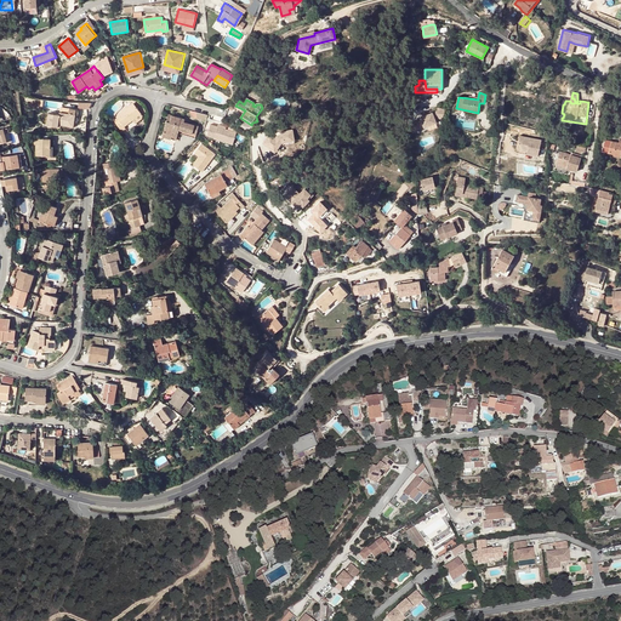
[(119,120),(115,124),(121,131),(125,129),(124,126),(132,120),(141,113),(134,103),(115,117),(119,120)]
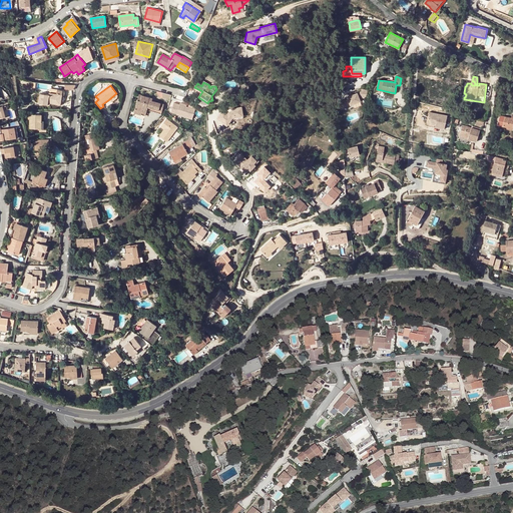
[(48,103),(55,104),(56,100),(60,100),(63,100),(64,91),(57,90),(57,94),(49,93),(49,95),(40,93),(38,103),(47,105),(48,103)]
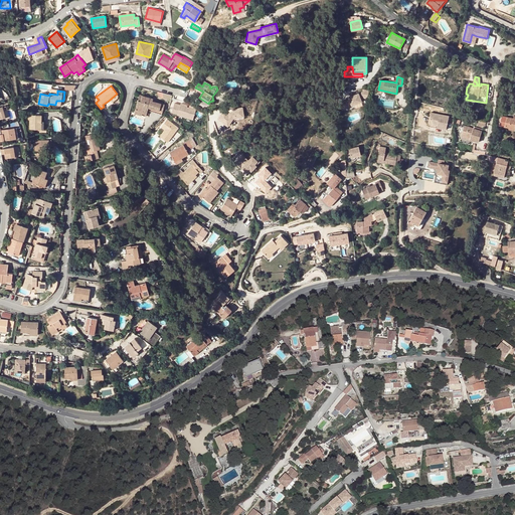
[(349,101),(342,102),(342,110),(348,110),(348,107),(362,103),(361,100),(364,99),(367,100),(369,92),(363,92),(363,94),(351,98),(351,99),(349,100),(349,101)]
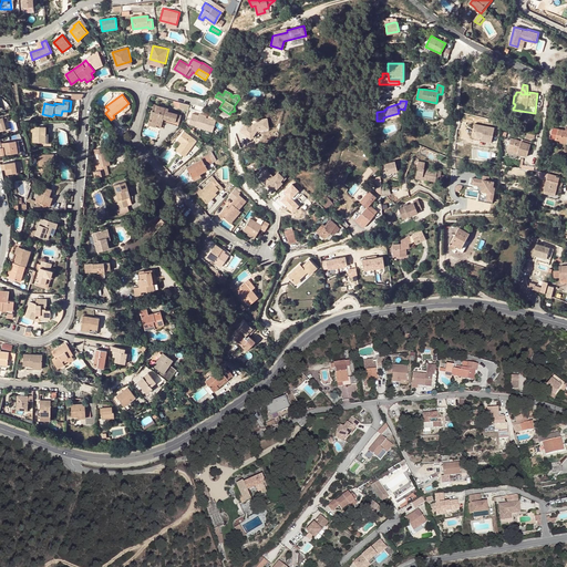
[(152,111),(150,121),(156,123),(156,124),(162,125),(163,121),(164,119),(178,122),(181,115),(167,112),(168,109),(156,105),(155,111),(152,111)]
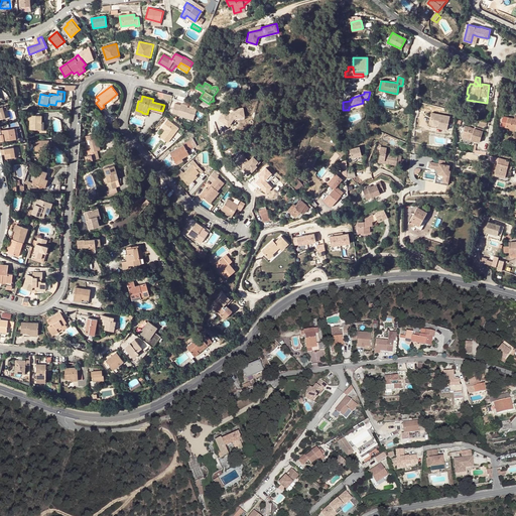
[(363,103),(349,107),(349,110),(349,111),(353,111),(367,106),(368,100),(365,99),(362,100),(363,103)]
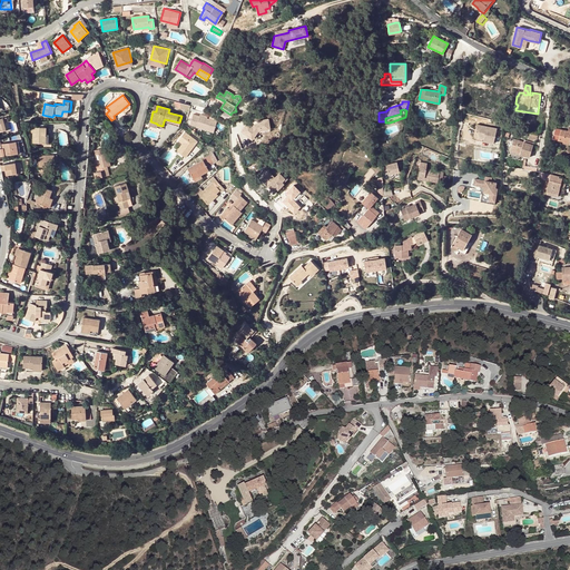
[(208,115),(200,112),(197,125),(215,129),(218,119),(207,116),(208,115)]
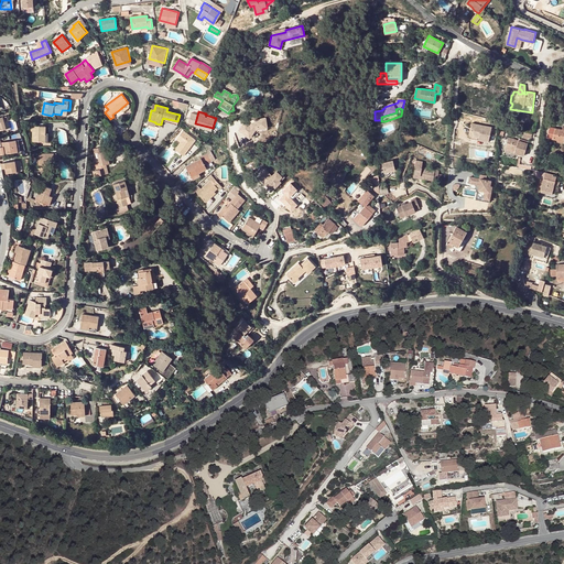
[(252,132),(255,129),(267,126),(263,116),(252,119),(253,121),(250,122),(249,125),(243,121),(238,130),(249,137),(252,132)]
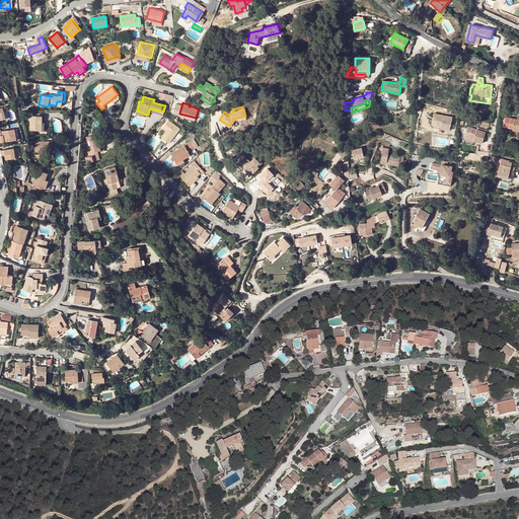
[(453,118),(436,114),(434,124),(442,126),(441,129),(450,131),(453,118)]
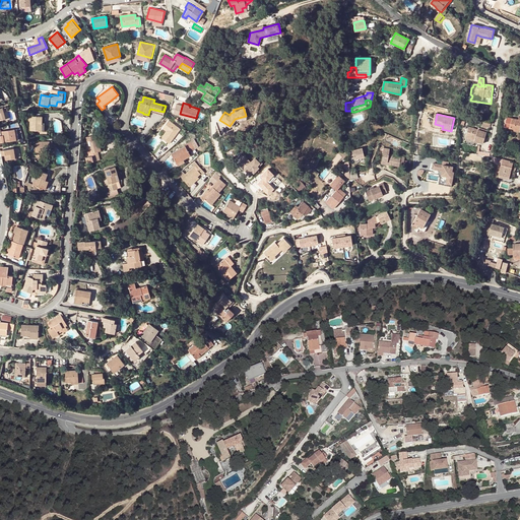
[(42,117),(30,116),(29,128),(33,128),(33,130),(42,131),(42,123),(42,117)]
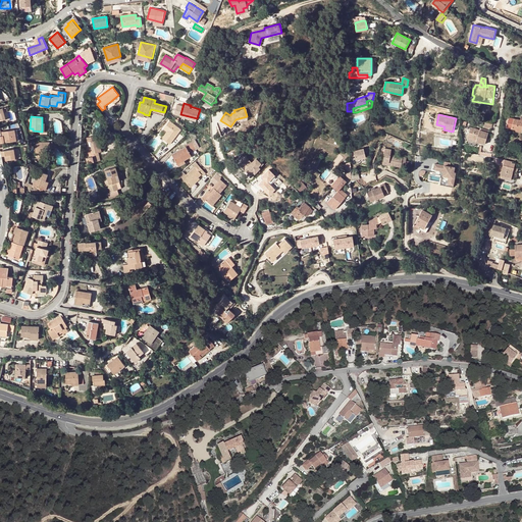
[(521,119),(520,119),(515,118),(512,128),(521,131),(521,119)]
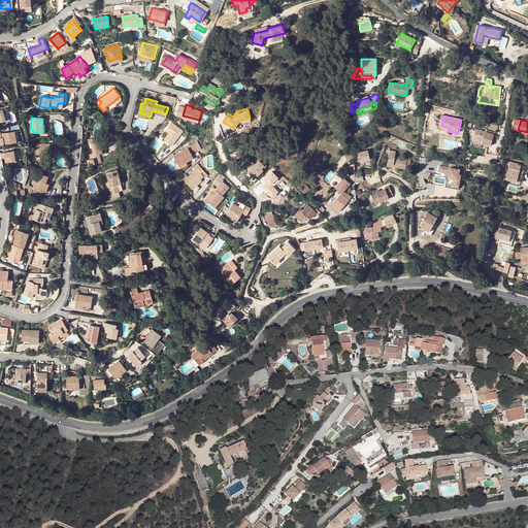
[(184,131),(171,123),(166,130),(169,133),(164,139),(172,145),(184,131)]
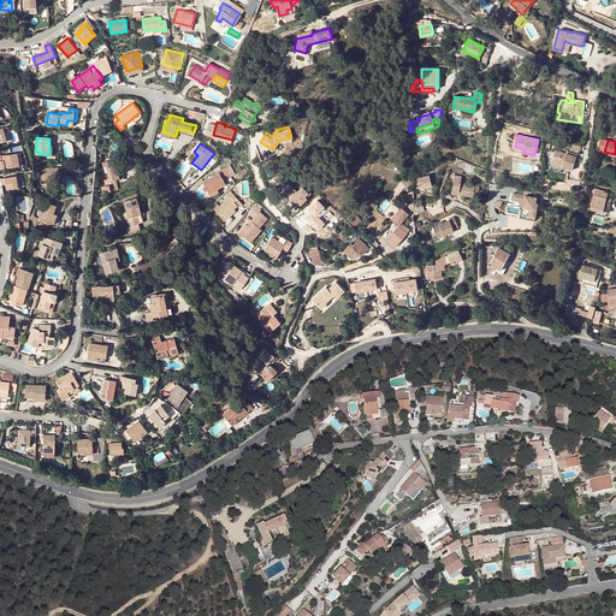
[(557,150),(554,161),(563,165),(563,166),(573,170),(578,157),(557,150)]
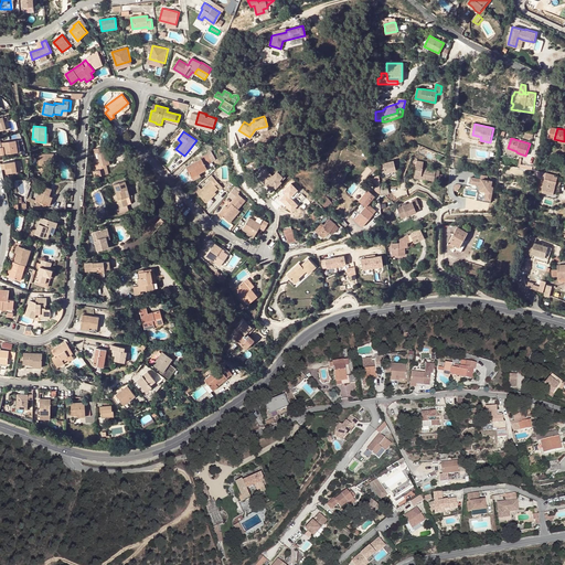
[(2,147),(0,146),(0,153),(18,152),(17,140),(2,142),(2,147)]
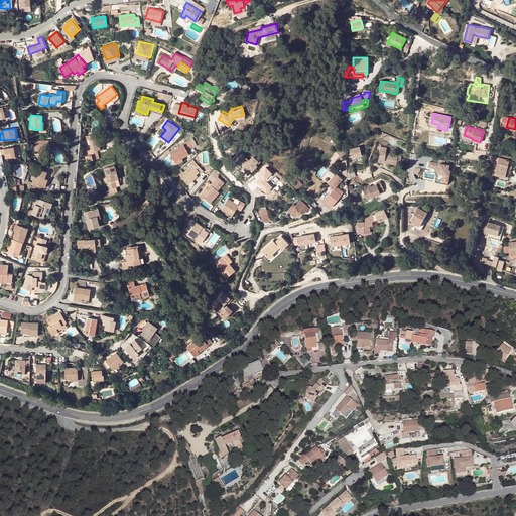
[(100,149),(96,138),(95,138),(94,134),(86,136),(87,141),(89,140),(92,151),(96,150),(100,149)]
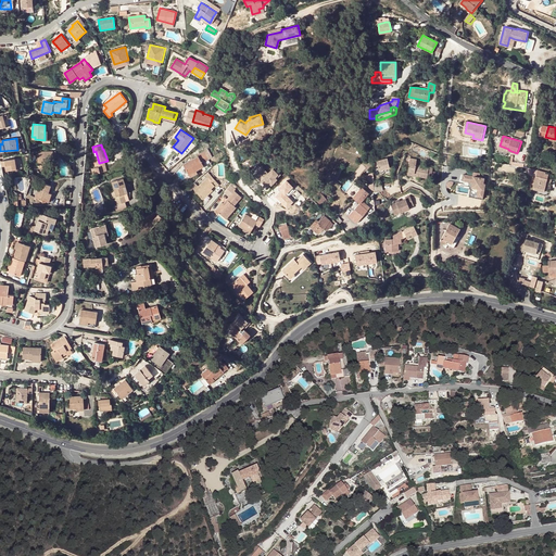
[(53,163),(53,158),(53,151),(37,151),(37,163),(53,163)]
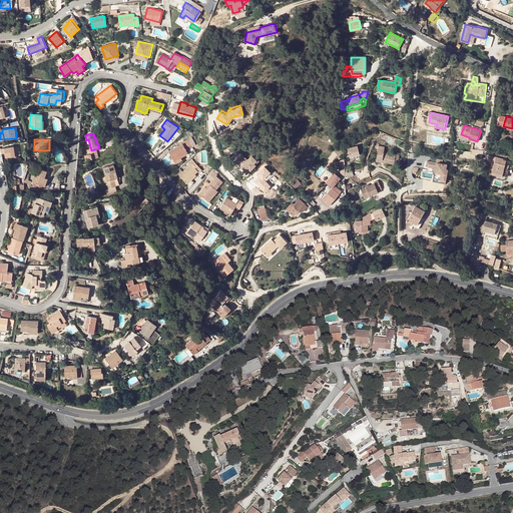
[(169,151),(174,160),(180,157),(188,153),(186,150),(189,148),(191,151),(194,149),(189,139),(182,143),(182,144),(169,151)]
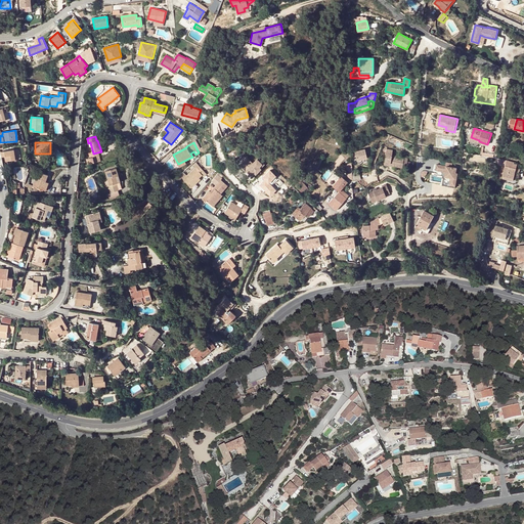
[(365,148),(355,149),(357,159),(367,157),(365,148)]
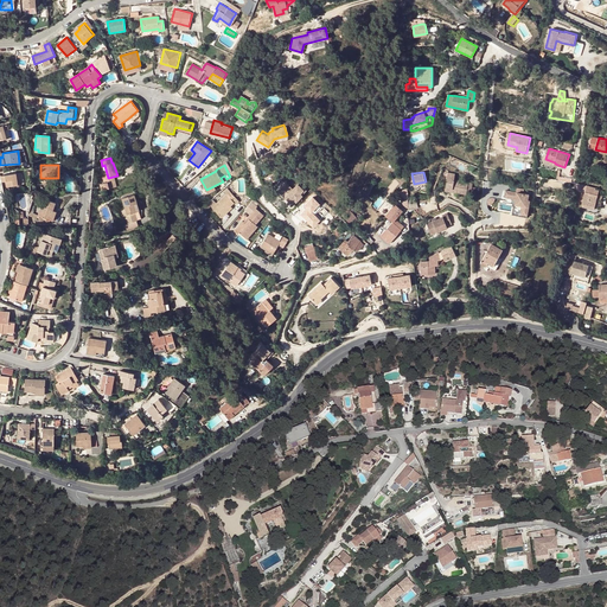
[(17,173),(0,176),(1,181),(8,180),(8,186),(19,185),(17,173)]
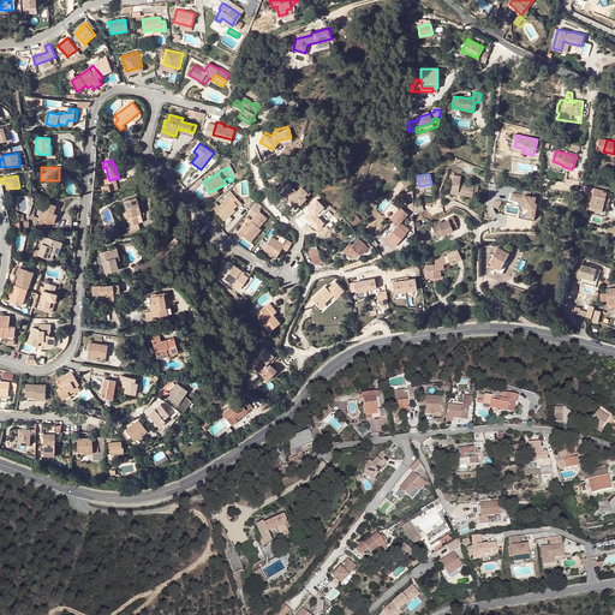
[(461,175),(454,175),(453,178),(452,190),(463,191),(461,195),(477,197),(479,185),(460,183),(461,175)]
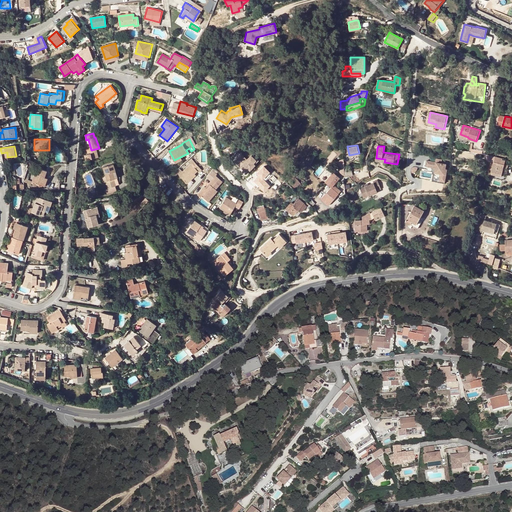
[(246,160),(241,155),(236,160),(247,172),(259,160),(252,154),(246,160)]
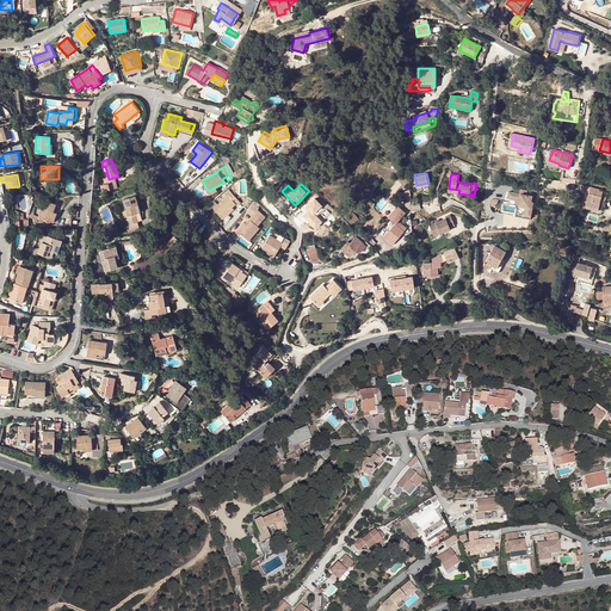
[(408,209),(411,208),(411,198),(409,190),(401,193),(408,209)]
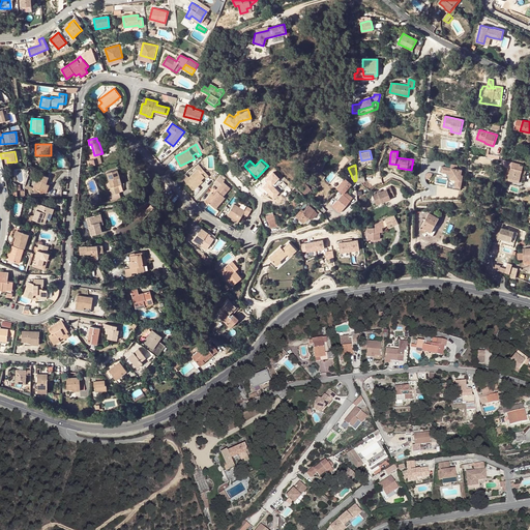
[(462,170),(442,167),(441,173),(451,174),(450,179),(457,180),(455,186),(461,187),(463,175),(462,175),(462,170)]
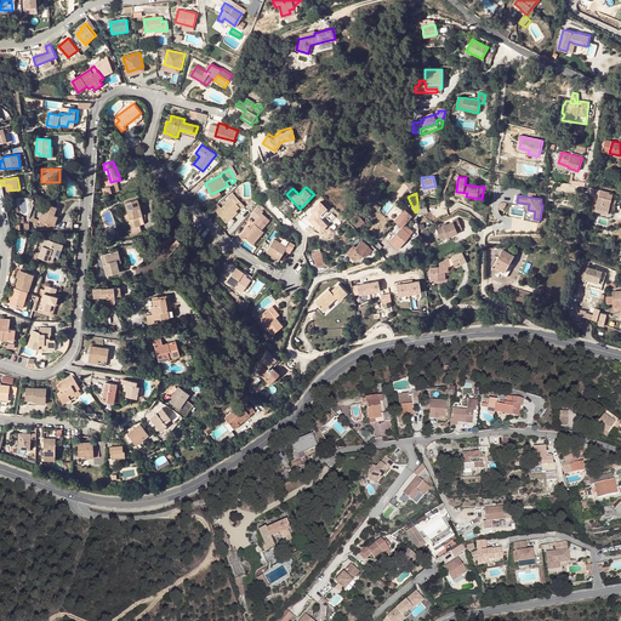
[(596,211),(600,212),(602,210),(609,211),(611,204),(613,199),(609,198),(599,197),(596,211)]
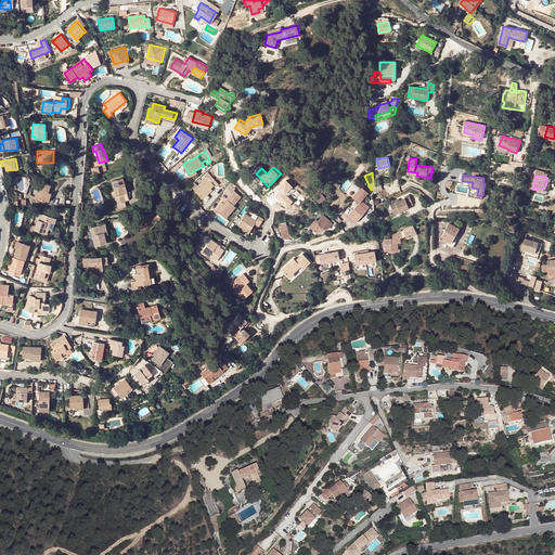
[(207,178),(199,184),(201,185),(195,191),(203,198),(208,193),(207,192),(210,188),(214,185),(216,188),(219,184),(211,177),(209,179),(207,178)]
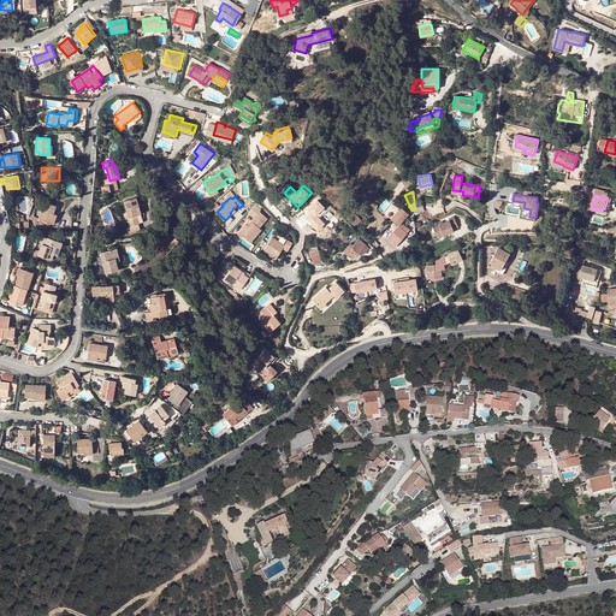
[(136,197),(124,201),(129,218),(136,215),(141,214),(136,197)]
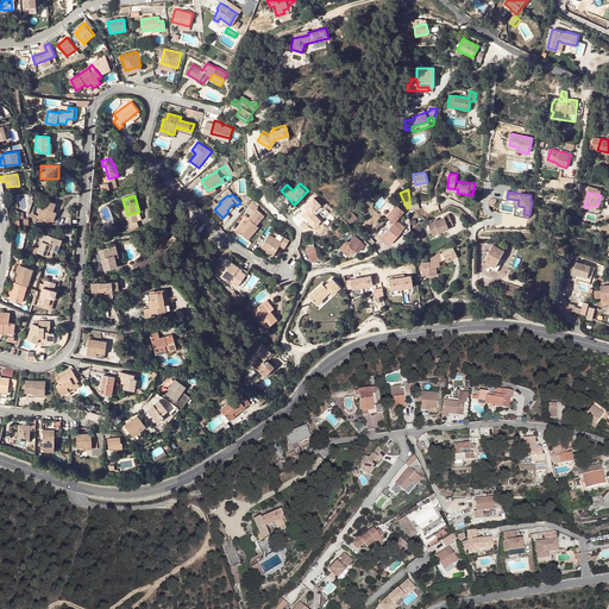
[(318,221),(309,211),(318,205),(311,196),(293,209),(307,228),(318,221)]
